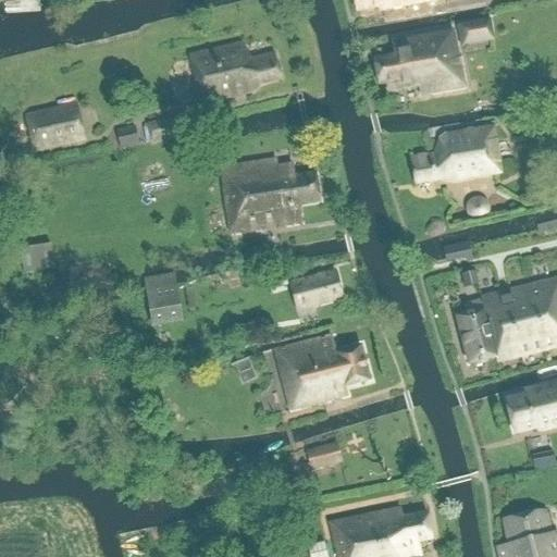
[(353,0),(355,12),(378,8),(379,11),(435,0),(353,0)]
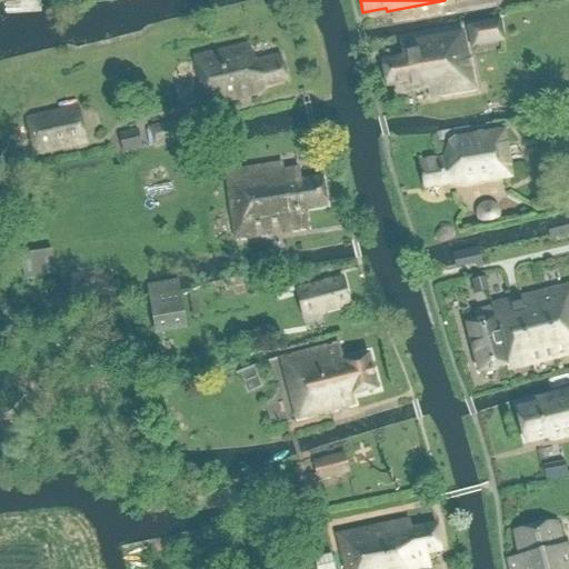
[(470,27),(473,45),(500,40),(497,22),(470,27)]
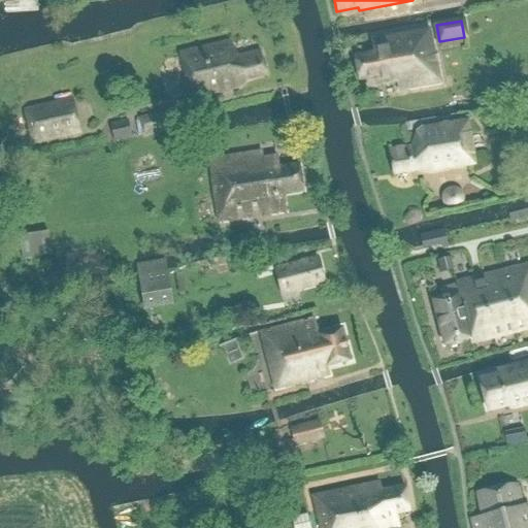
[(373,54),(354,58),(359,81),(365,79),(366,88),(395,81),(397,91),(438,83),(428,30),(371,41),(373,54)]
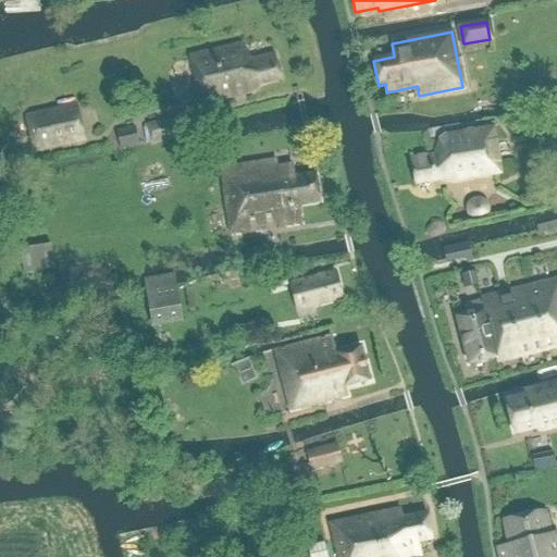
[(242,42),(190,53),(200,102),(251,91),(261,84),(281,79),(275,53),(252,59),(242,42)]
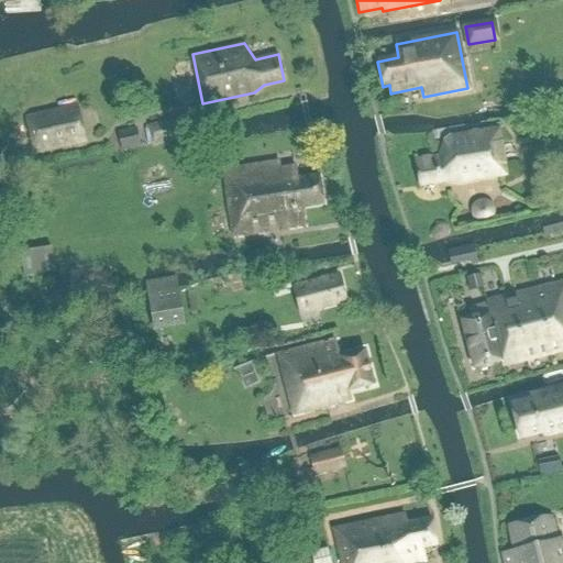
[(84,136),(77,107),(25,119),(32,148),(84,136)]
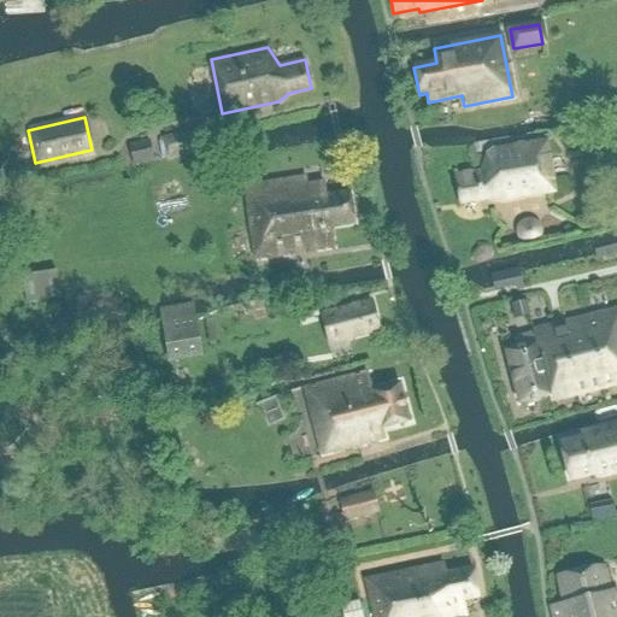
[(199,128),(163,135),(168,156),(203,148),(199,128)]
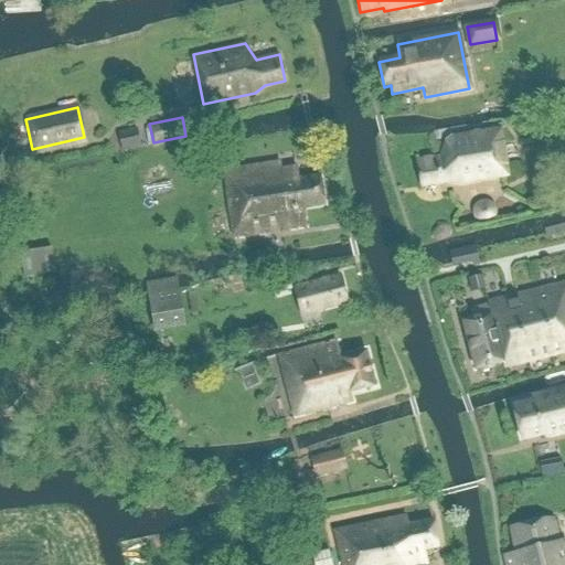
[(498,129),(454,138),(450,138),(445,142),(440,151),(438,157),(416,161),(420,187),(437,183),(447,182),(460,183),(470,182),(507,176),(498,129)]
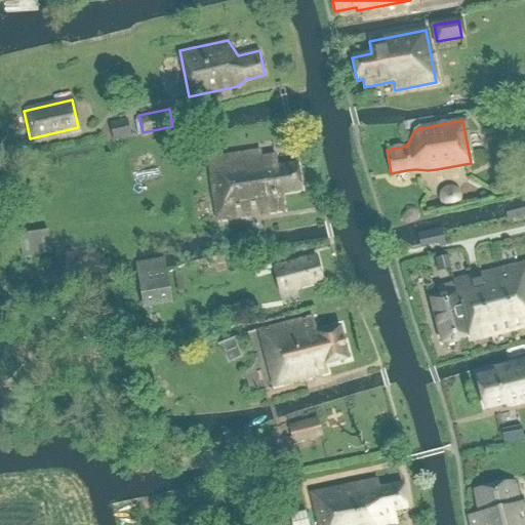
[(107,124),(109,139),(126,137),(124,122),(107,124)]
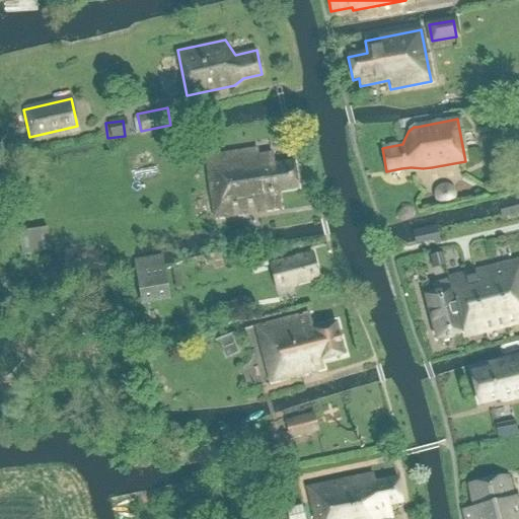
[(206,159),(215,219),(281,209),(278,192),(297,189),(293,162),(274,165),(272,154),(257,156),(256,151),(206,159)]
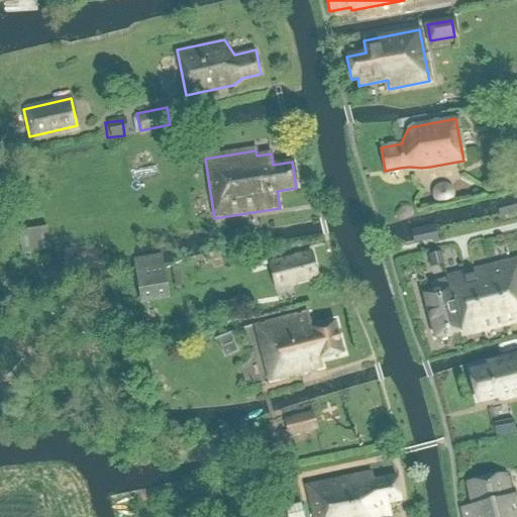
[(432,225),(409,231),(412,243),(429,238),(430,242),(436,240),(432,225)]
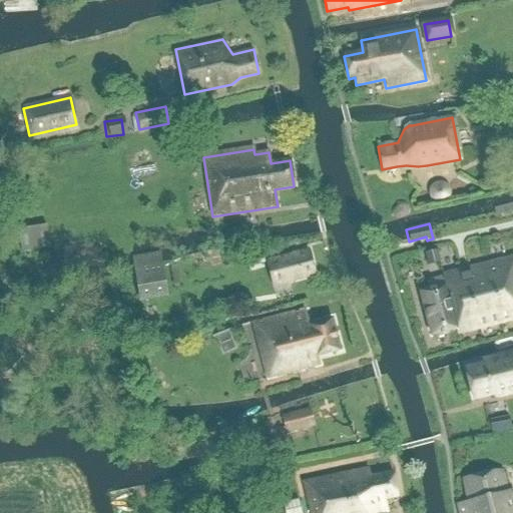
[(427,266),(439,263),(436,249),(424,253),(427,266)]
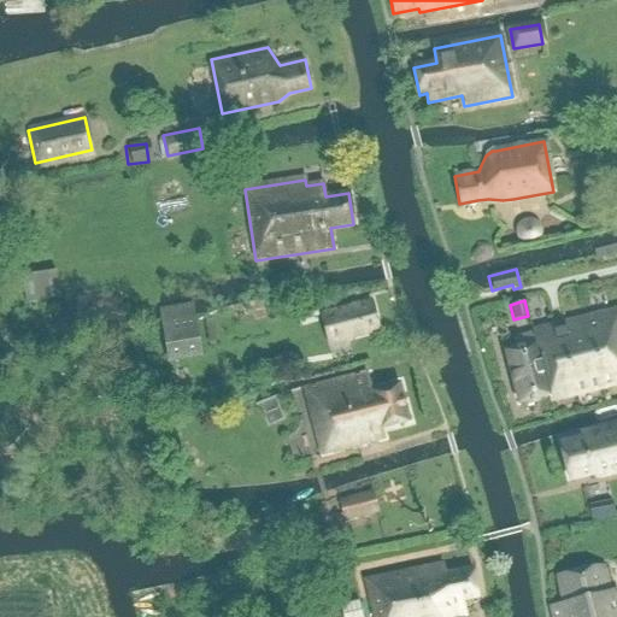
[(370,301),(340,310),(319,315),(327,344),(377,330),(370,301)]
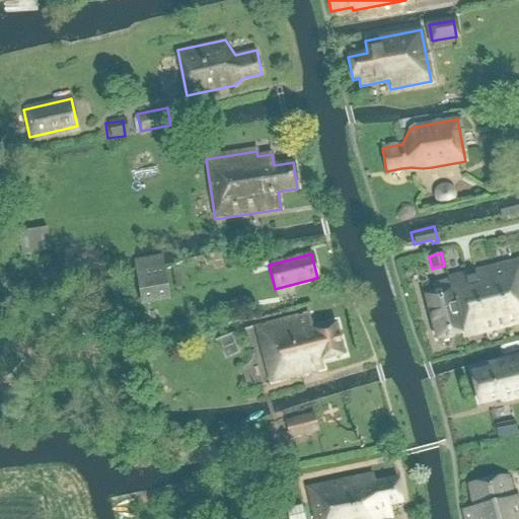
[(162,255),(134,260),(141,306),(170,302),(162,255)]
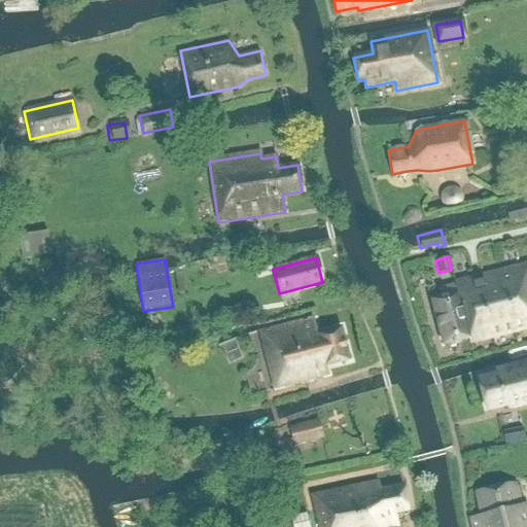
[(254,262),(256,274),(272,271),(270,259),(254,262)]
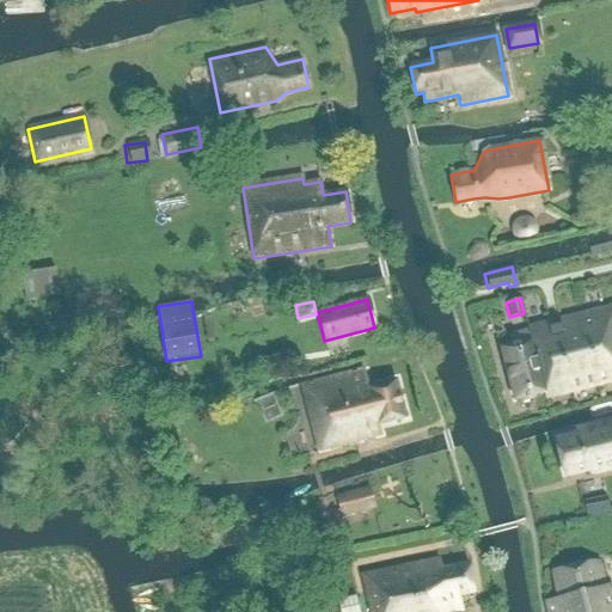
[(530,331),(544,393),(545,398),(611,380),(611,307),(561,320),(562,325),(549,329),(546,323),(528,328),(530,331)]
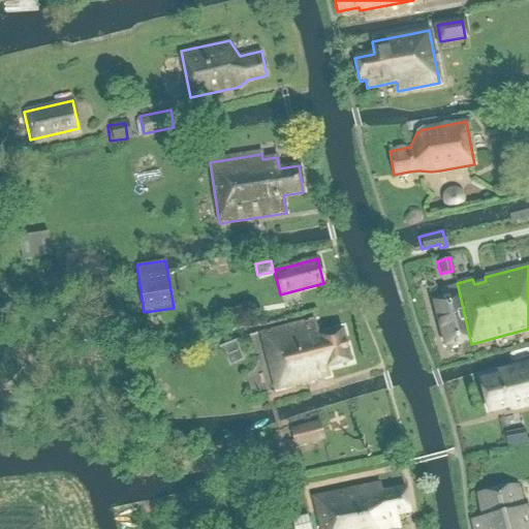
[(433,301),(444,346),(470,340),(458,286),(447,289),(449,297),(433,301)]
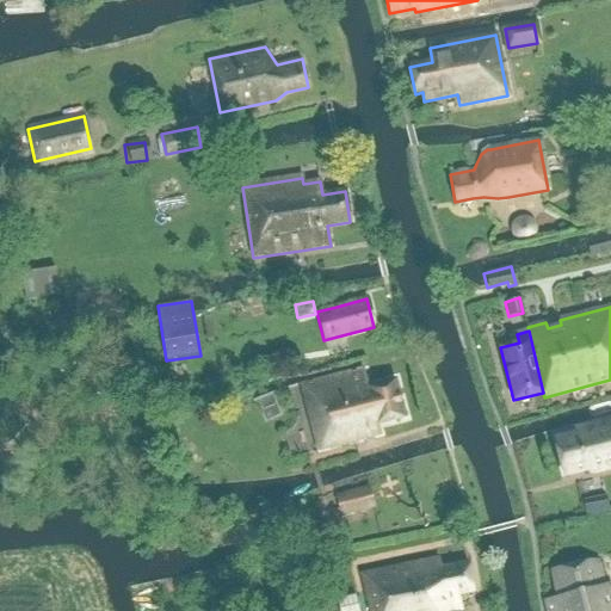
[(363,370),(300,386),(316,451),(380,434),(377,425),(403,419),(394,381),(368,387),(363,370)]
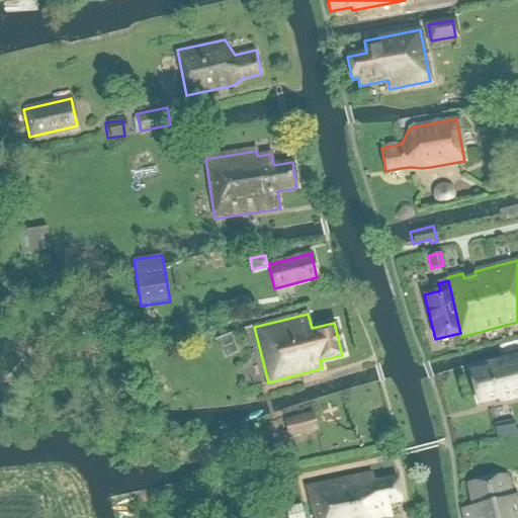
[(517,358),(493,364),(494,368),(469,374),(477,403),(501,397),(502,401),(517,396),(517,358)]
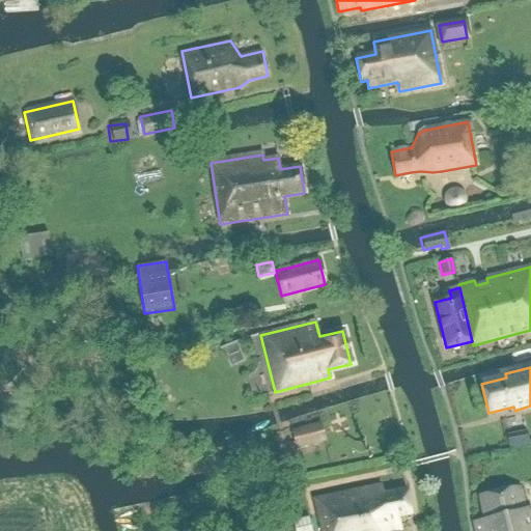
[(320,424),(292,431),(296,447),(325,440),(320,424)]
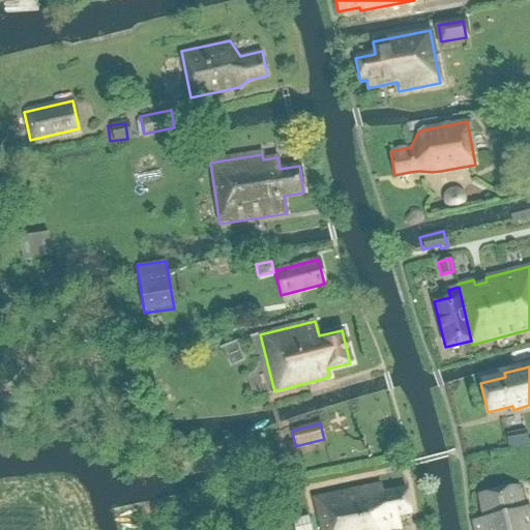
[(396,516),(411,512),(406,488),(382,493),(380,483),(314,497),(320,529),(389,529),(400,528),(396,516)]
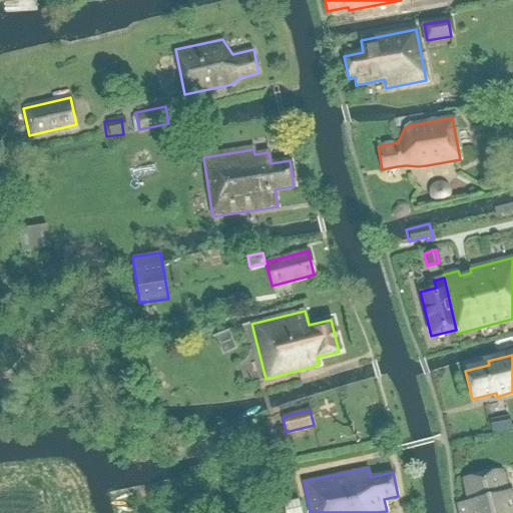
[(512,512),(512,502),(510,491),(507,492),(501,470),(464,479),(470,502),(459,505),(461,512),(512,512)]
